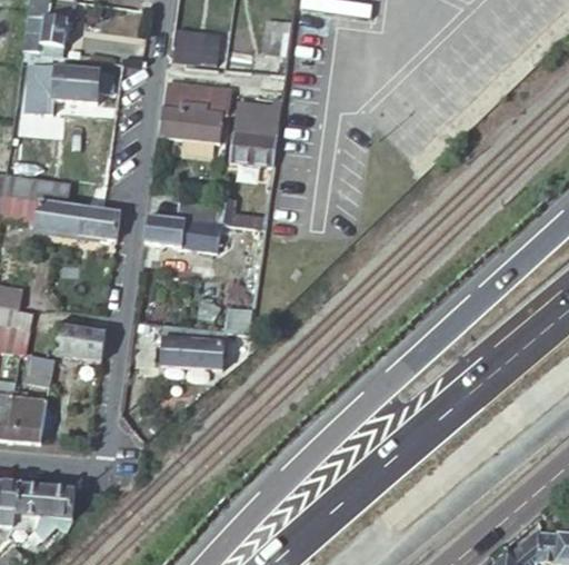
[(41,53),(61,56),(66,22),(71,22),(73,7),(50,3),(51,0),(35,0),(27,51),(41,53)]
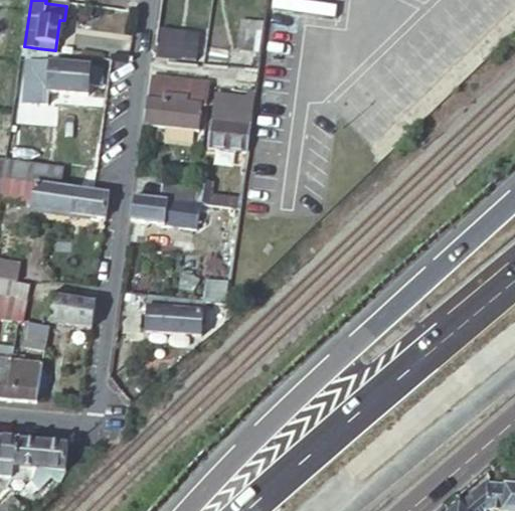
[(181,52),(196,53),(199,28),(161,24),(158,53),(177,56),(181,52)]
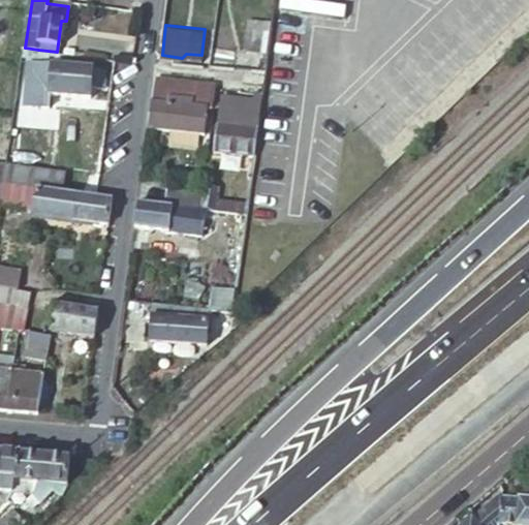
[(25,48),(22,48),(21,55),(37,57),(38,50),(25,48)]
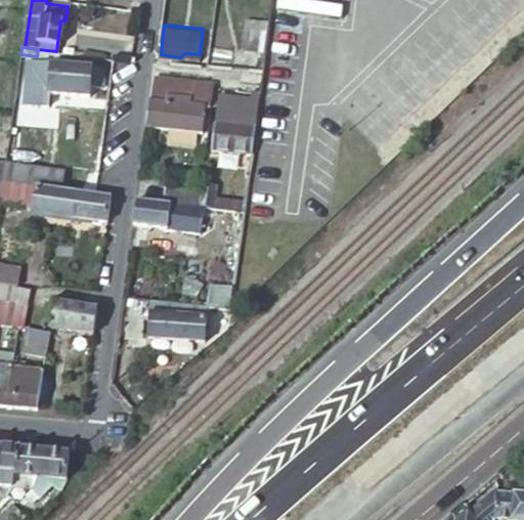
[(91,82),(102,83),(104,66),(29,59),(27,81),(37,82),(36,89),(48,90),(89,93),(91,82)]
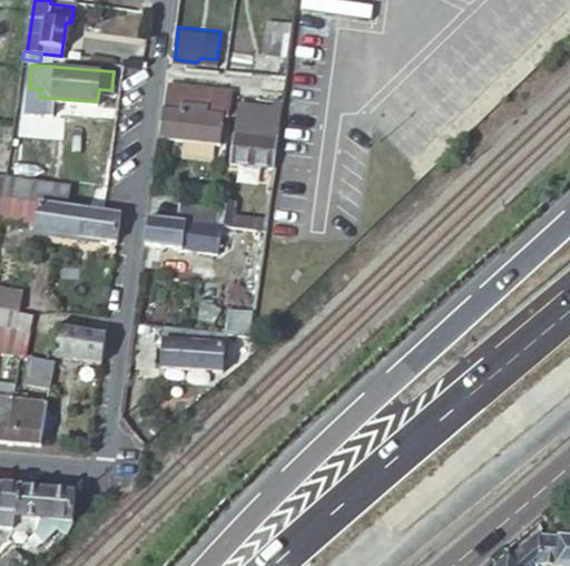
[(232,90),(167,81),(159,136),(219,144),(223,116),(228,117),(232,90)]
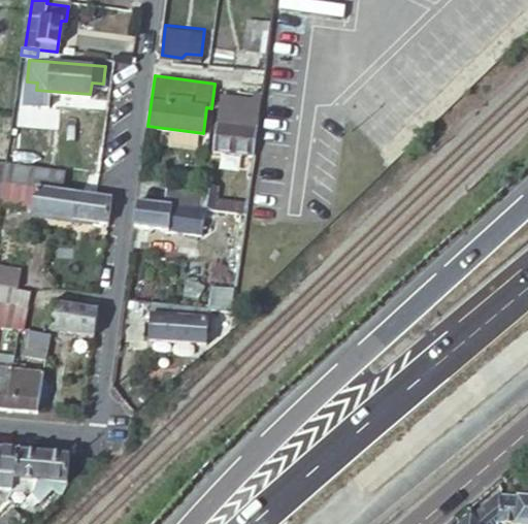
[(37,83),(27,82),(25,100),(28,100),(34,101),(46,103),(48,91),(36,90),(37,83)]
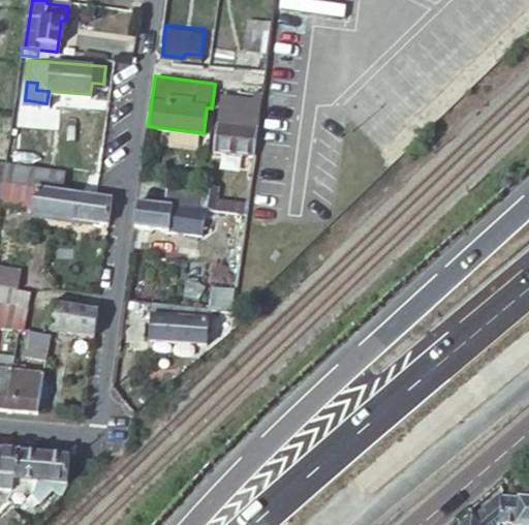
[(214,150),(254,155),(259,112),(261,98),(221,94),(214,150)]
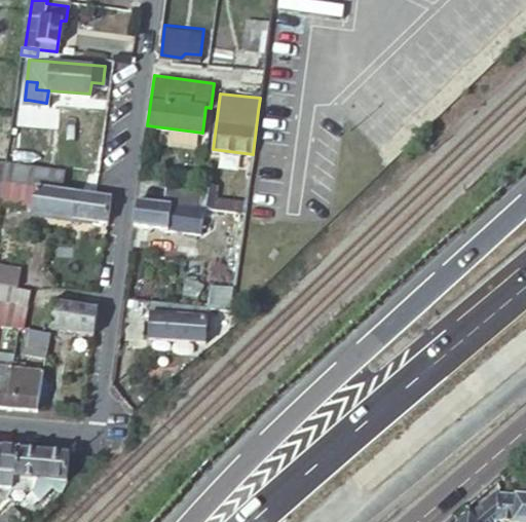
[(64,170),(4,159),(4,160),(2,177),(61,188),(64,170)]
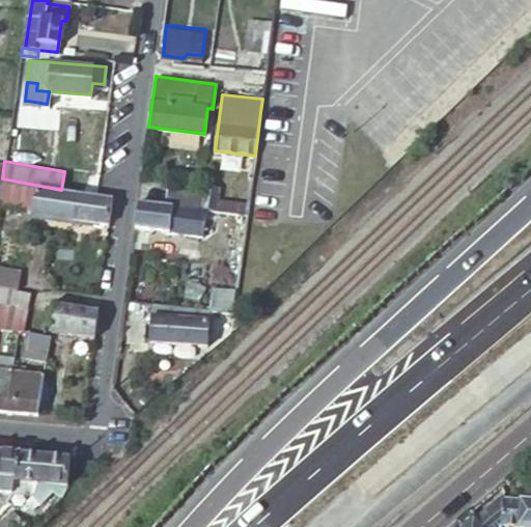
[(0,203),(57,214),(61,190),(2,178),(0,190),(0,203)]
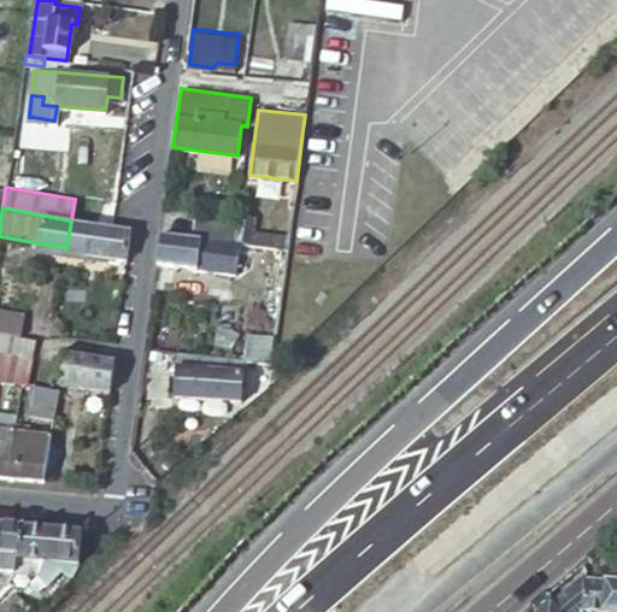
[(128,231),(109,227),(71,221),(66,248),(123,259),(128,231)]
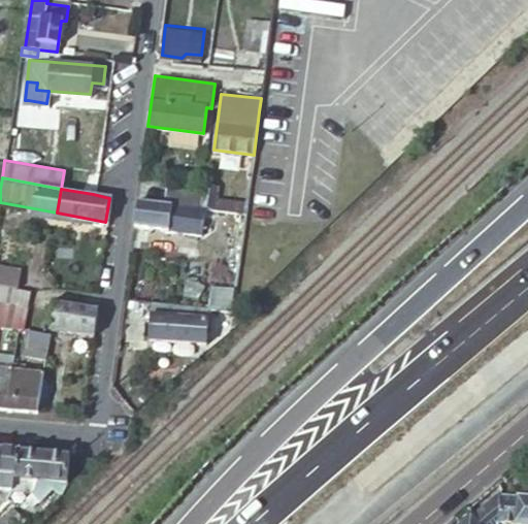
[(198,207),(138,199),(135,224),(201,233),(204,208),(198,207)]
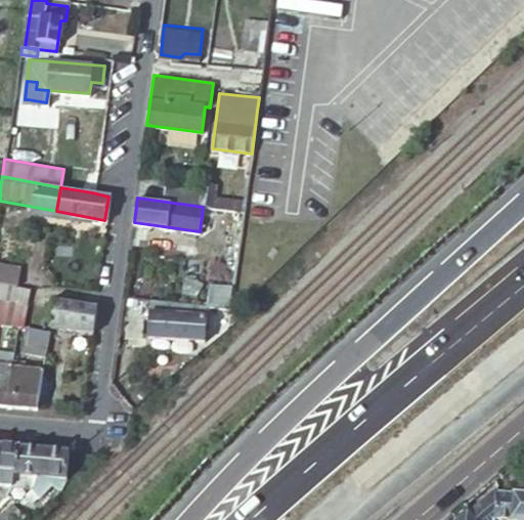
[(19,262),(0,259),(0,280),(15,284),(19,262)]
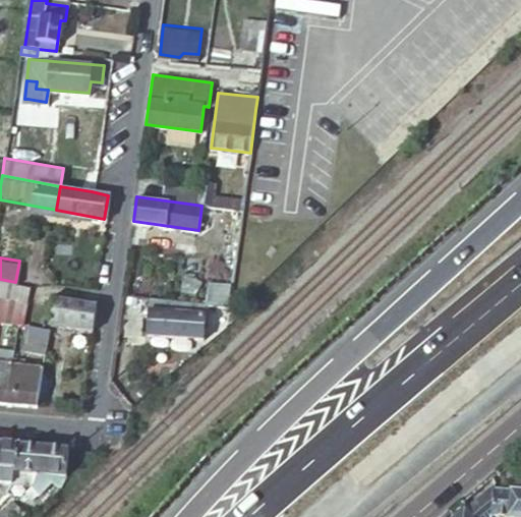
[(0,295),(26,299),(29,284),(15,282),(0,279),(0,295)]
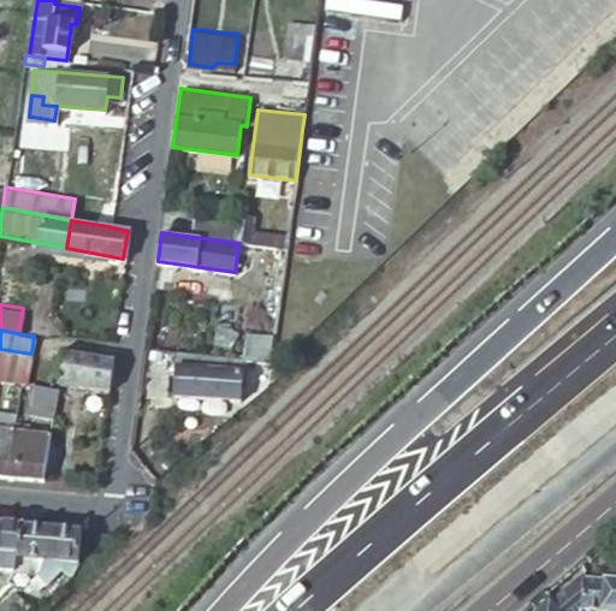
[(246,355),(266,361),(272,339),(252,333),(246,355)]
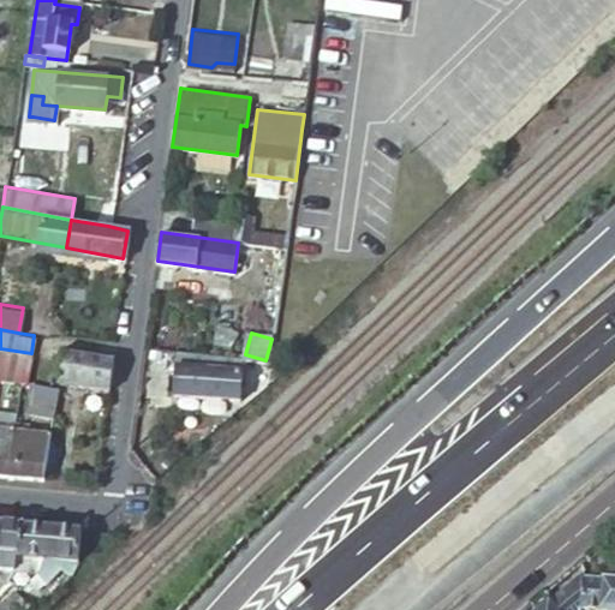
[(0,388),(24,390),(31,353),(0,348),(0,388)]
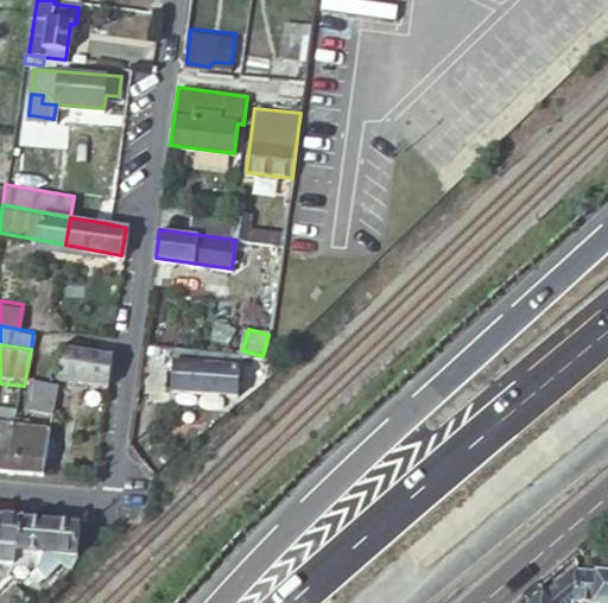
[(239,367),(241,354),(177,347),(176,359),(175,359),(171,387),(236,394),(240,367),(239,367)]
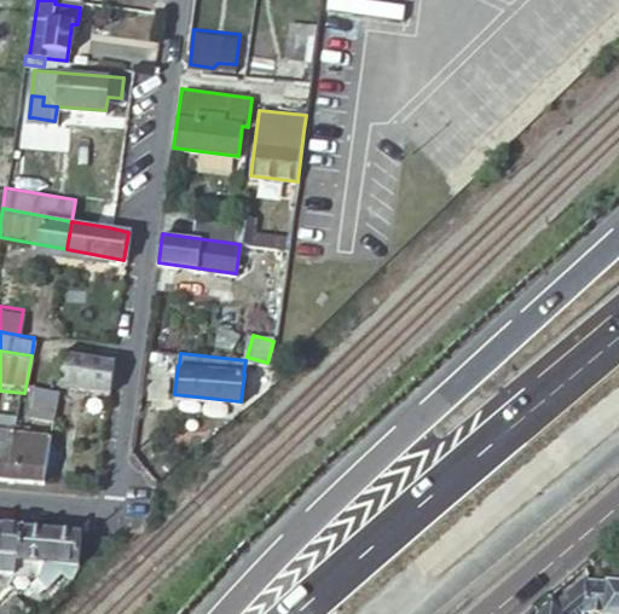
[(63,354),(59,382),(85,387),(90,360),(63,354)]
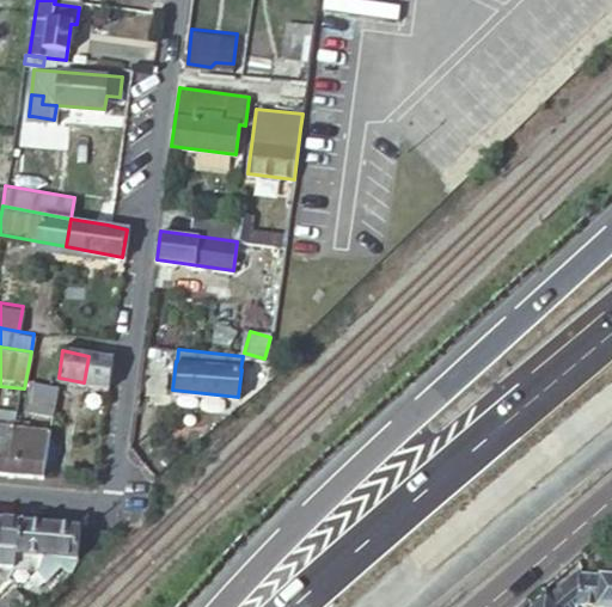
[(105,387),(110,360),(89,356),(84,382),(105,387)]
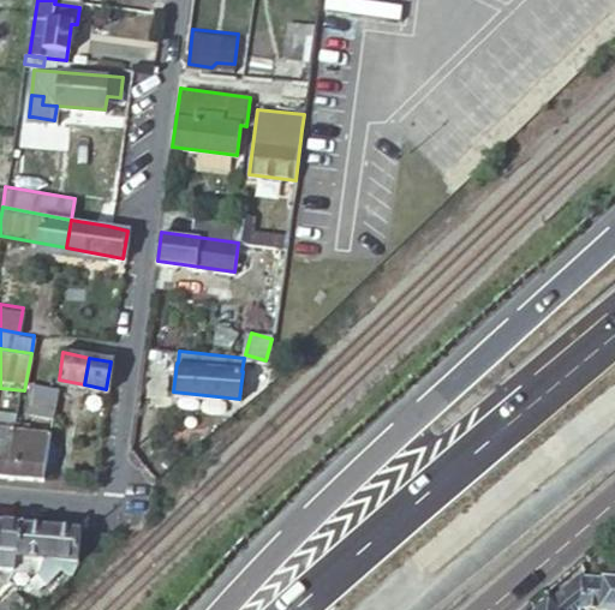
[(47,426),(53,396),(33,392),(24,422),(47,426)]
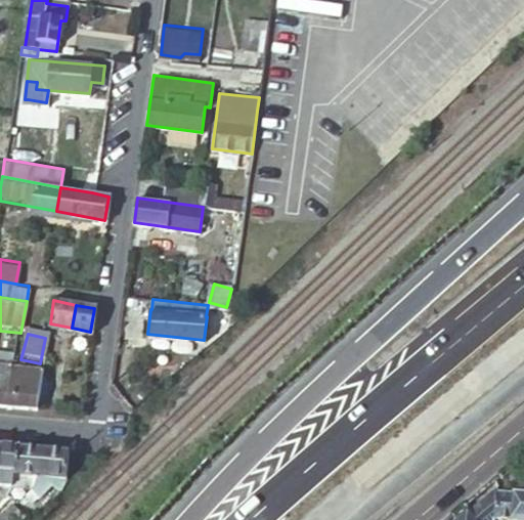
[(0,355),(0,372),(13,374),(16,358),(0,355)]
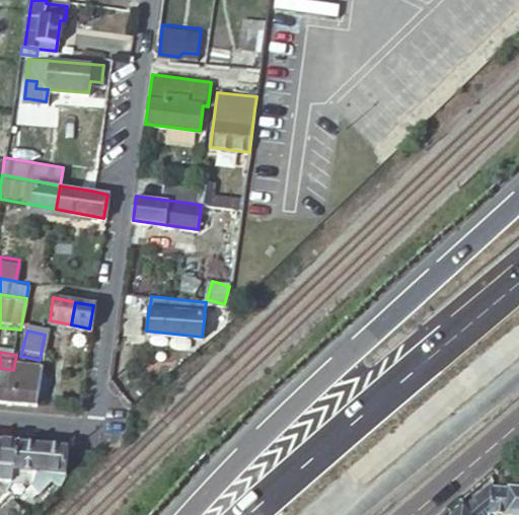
[(0,368),(0,399),(7,400),(13,370),(0,368)]
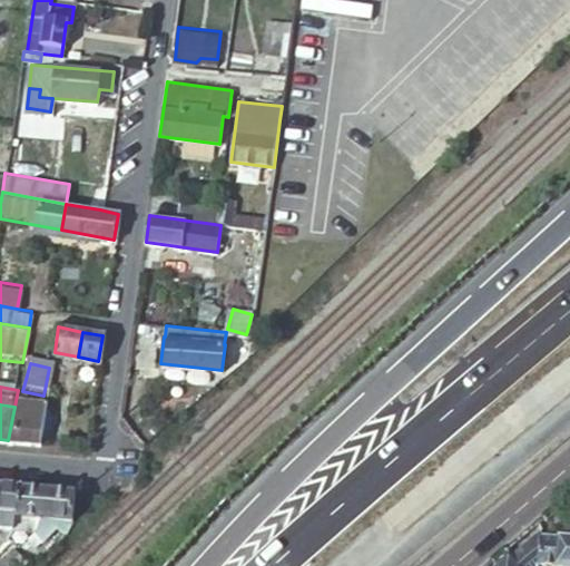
[(15,407),(8,440),(40,445),(46,410),(15,407)]
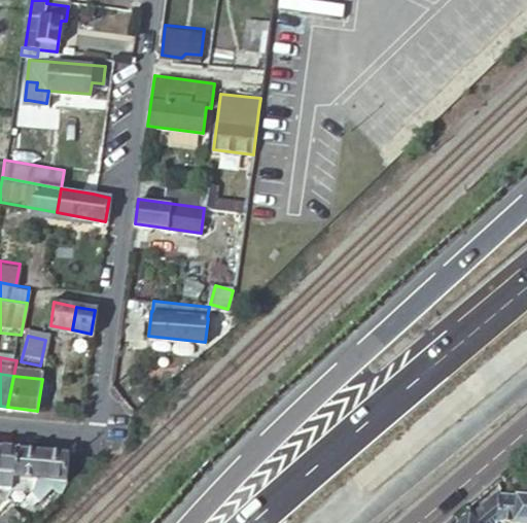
[(16,475),(19,447),(1,445),(0,452),(0,483),(12,485),(15,476),(16,475)]
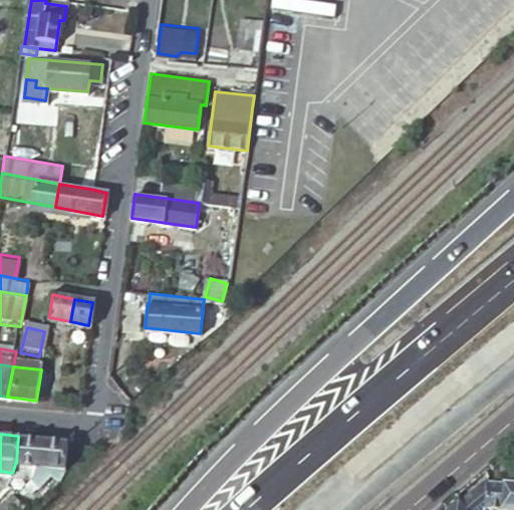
[(40,464),(42,438),(18,436),(16,463),(15,464),(12,473),(12,474),(33,476),(40,464)]
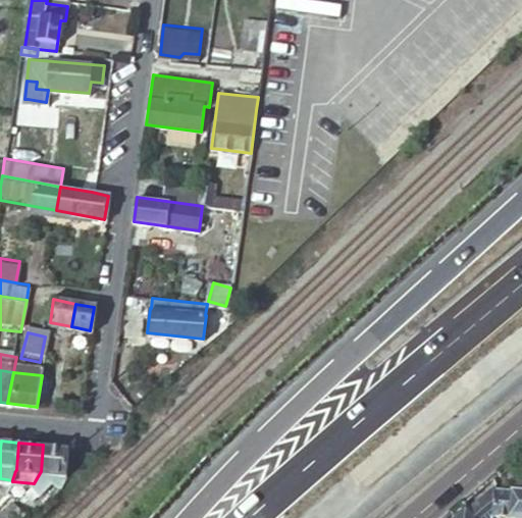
[(67,474),(69,448),(43,445),(41,471),(34,483),(30,486),(40,496),(51,483),(61,488),(67,474)]
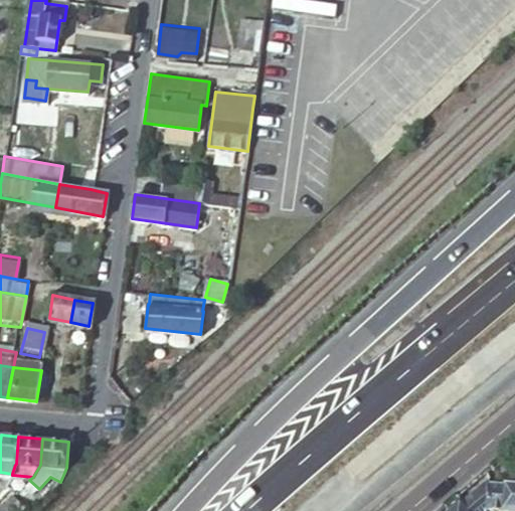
[(483,510),(484,505),(488,482),(453,509),(450,510),(483,510)]
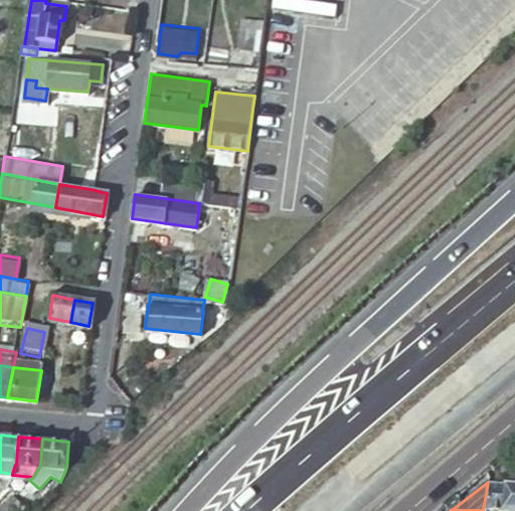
[(514,483),(488,482),(484,505),(487,505),(514,507),(514,483)]
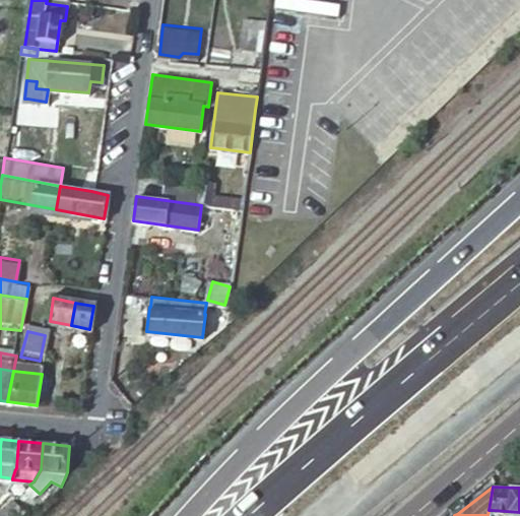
[(0,508),(6,515),(20,515),(25,511),(12,497),(0,507),(0,508)]
